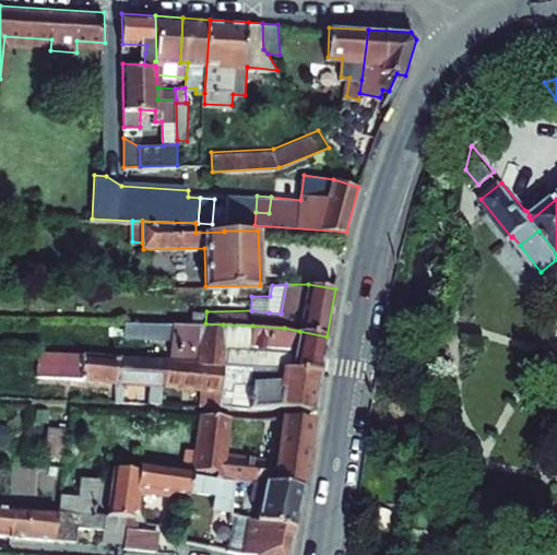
[(206,311),(193,310),(192,323),(205,323),(206,311)]
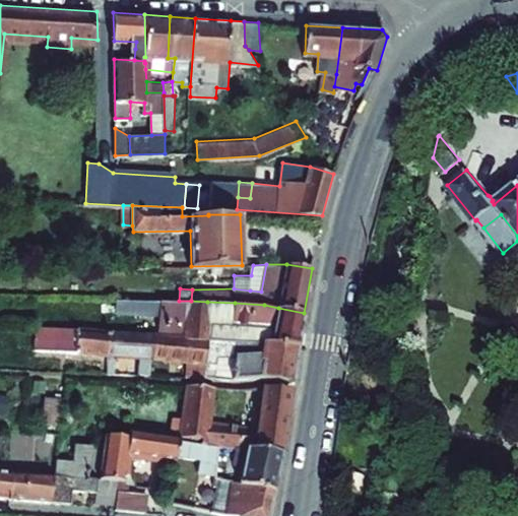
[(116,310),(159,312),(160,300),(116,299),(116,310)]
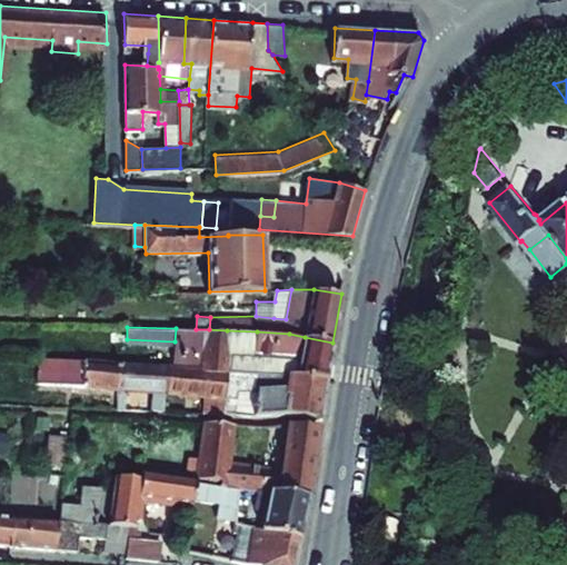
[(204,364),(204,365),(229,367),(259,370),(287,373),(298,374),(326,378),(332,343),(305,337),(289,334),(257,331),(227,330),(209,329),(196,329),(176,328),(175,342),(173,360),(204,364)]
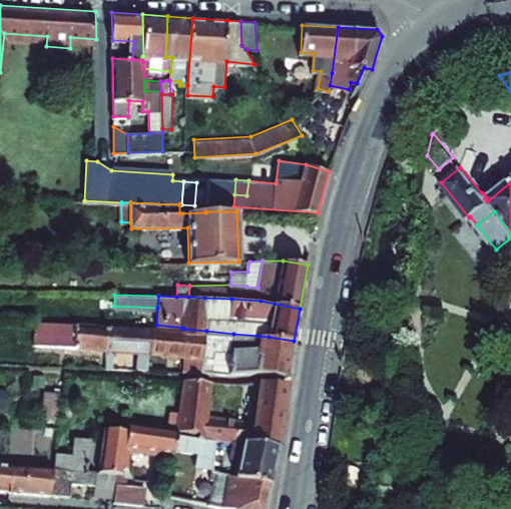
[(37,320),(35,343),(70,345),(72,323),(37,320)]
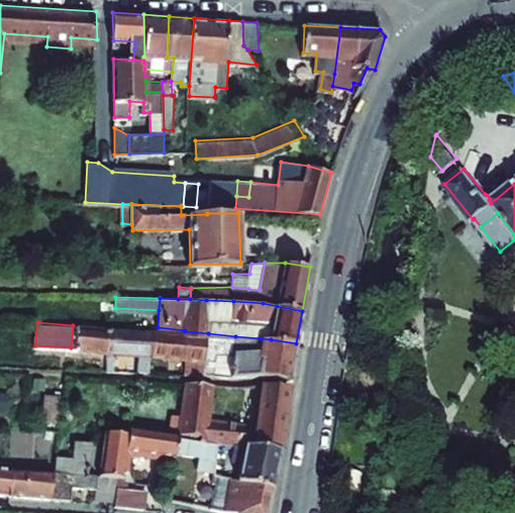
[(73,325),(71,347),(108,351),(110,327),(73,325)]
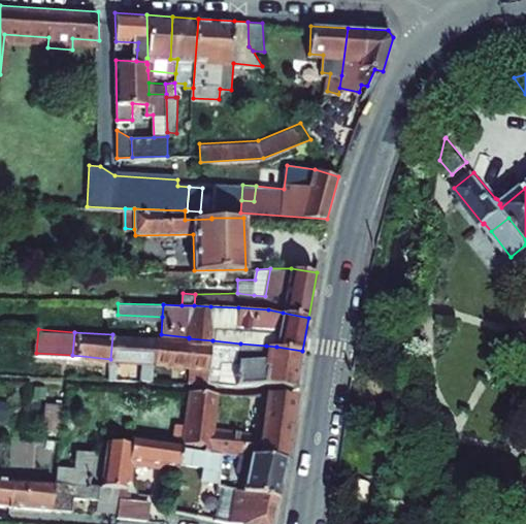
[(110,377),(117,378),(117,359),(143,361),(142,379),(154,380),(155,362),(158,337),(112,334),(110,359),(110,377)]
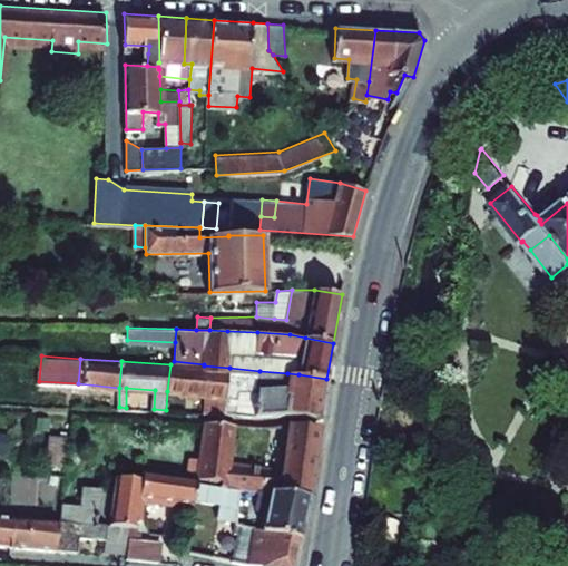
[(206,396),(206,412),(224,413),(226,397),(229,368),(204,366),(203,367),(170,364),(167,391),(206,396)]
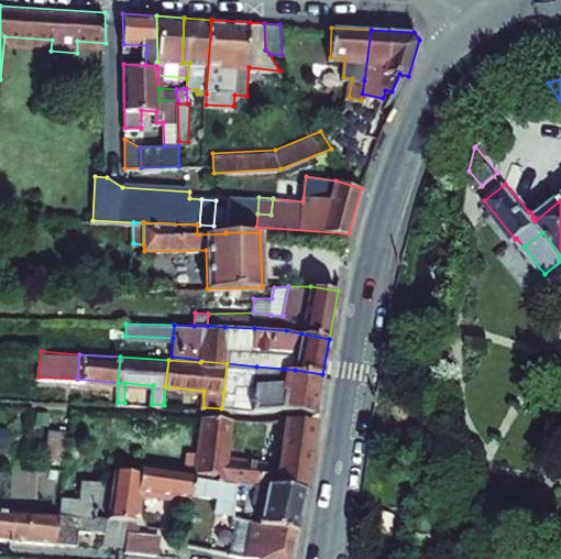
[(282,407),(317,414),(322,374),(295,370),(284,369),(283,382),(254,384),(256,366),(227,363),(223,392),(234,394),(233,408),(252,410),(282,407)]
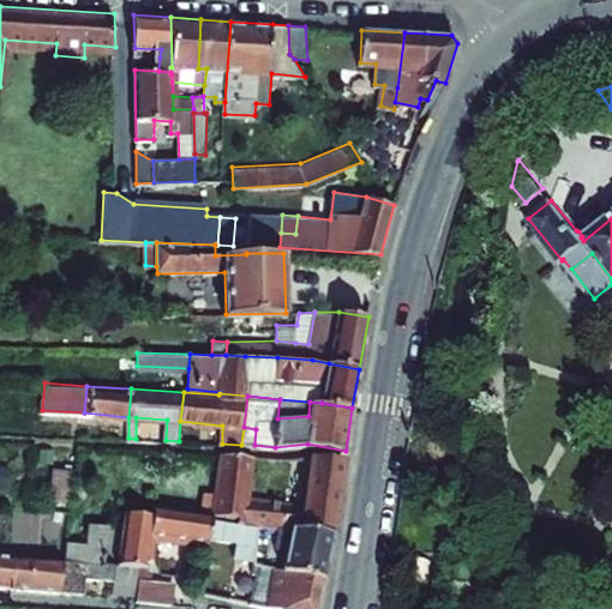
[(280,399),(277,418),(309,416),(310,402),(280,399)]
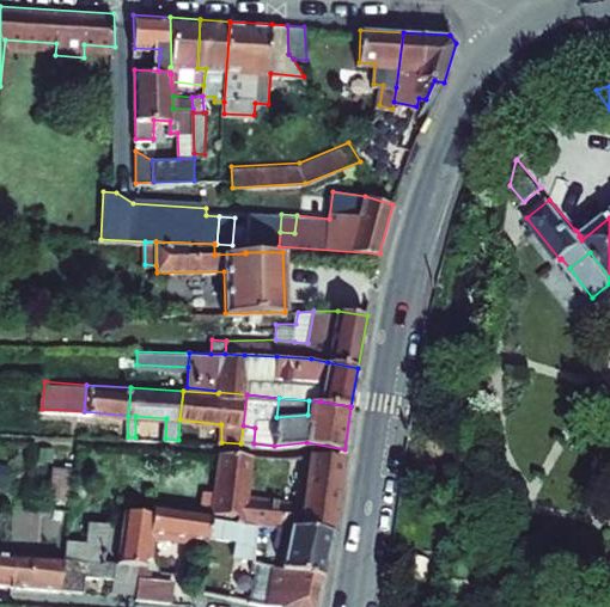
[(243,425),(241,443),(254,443),(255,428),(243,425)]
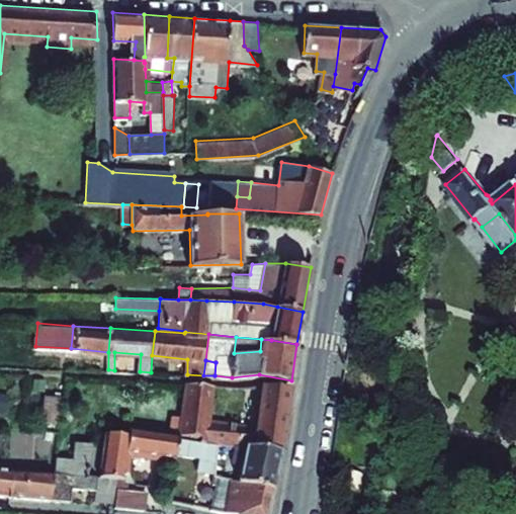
[(33,378),(33,388),(47,389),(48,379),(33,378)]
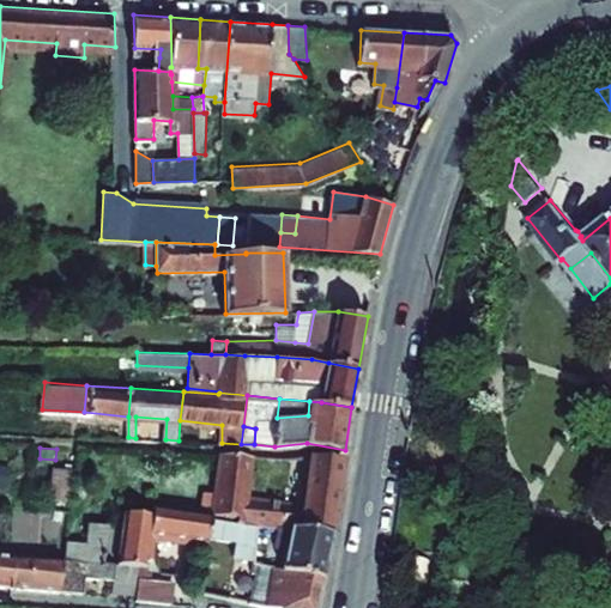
[(240,518),(278,524),(332,533),(344,457),(314,455),(306,504),(248,496),(253,454),(223,450),(217,498),(216,509),(216,512),(241,516),(240,518)]
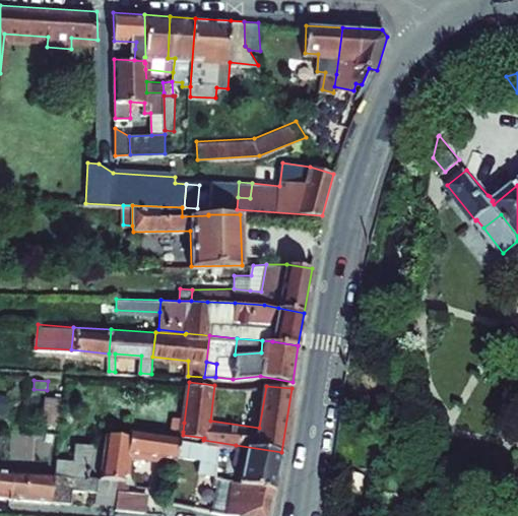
[(9,395),(0,393),(0,408),(7,409),(9,395)]
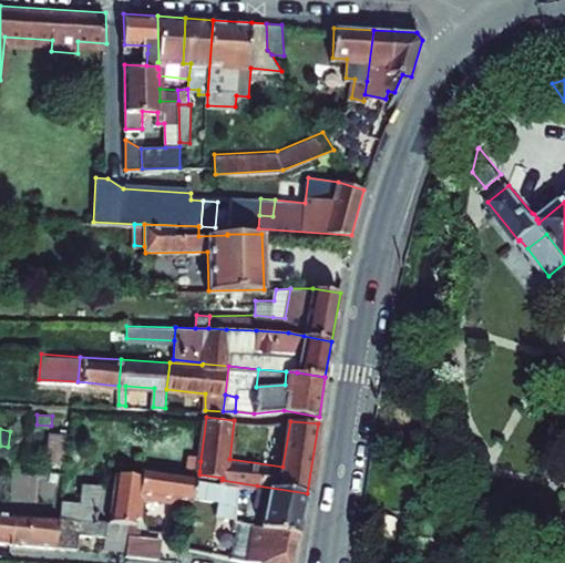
[(48,461),(65,463),(69,433),(51,432),(48,461)]
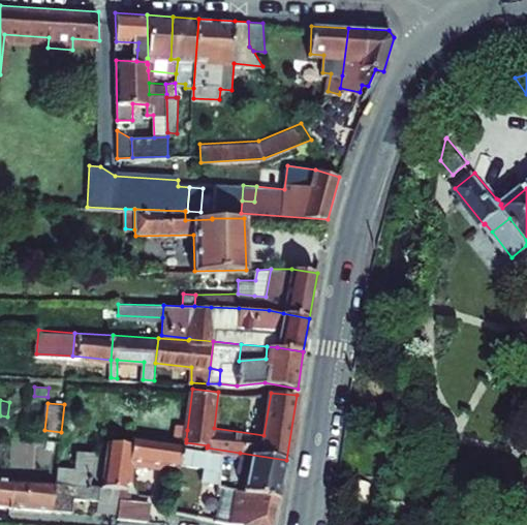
[(177,429),(176,438),(186,439),(187,430),(177,429)]
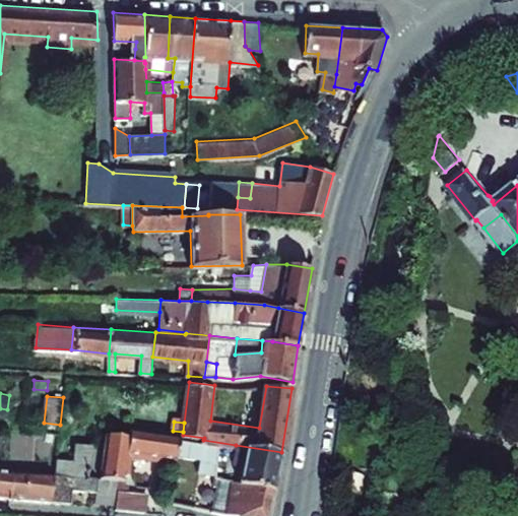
[(128,452),(129,452),(177,460),(178,454),(180,439),(181,437),(131,429),(130,435),(128,452)]
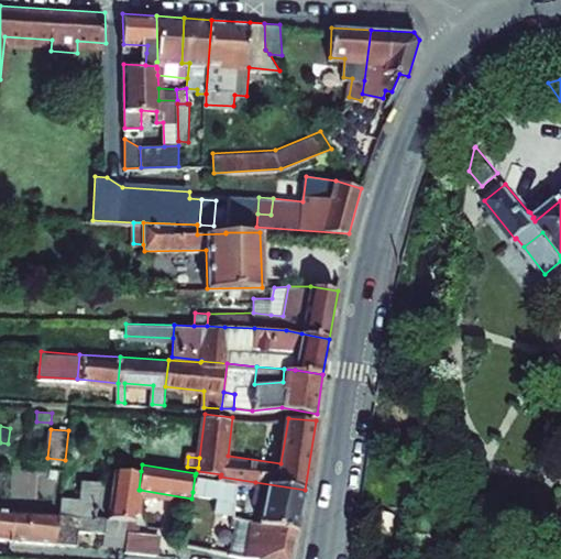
[(109,516),(129,518),(136,519),(140,490),(139,490),(141,471),(114,468),(113,482),(110,504),(109,516)]
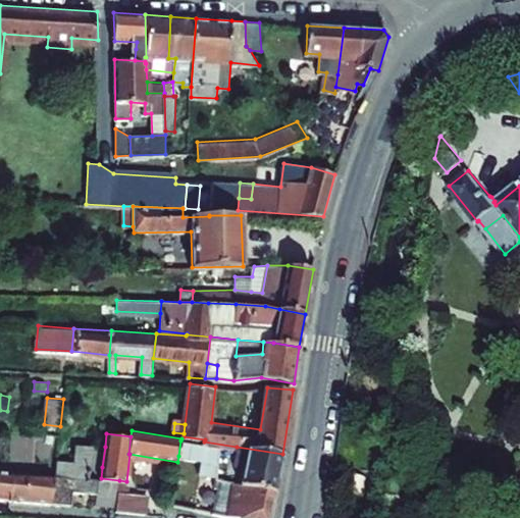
[(178,456),(204,459),(202,473),(217,475),(220,448),(180,441),(178,456)]
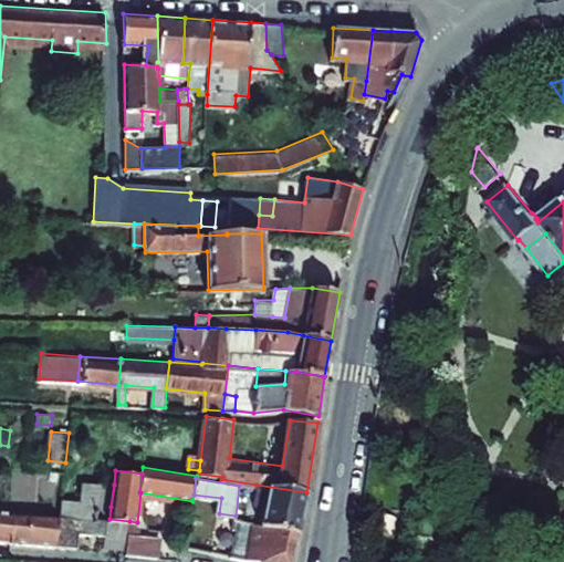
[(81,500),(79,517),(96,518),(98,506),(102,482),(83,480),(81,500)]
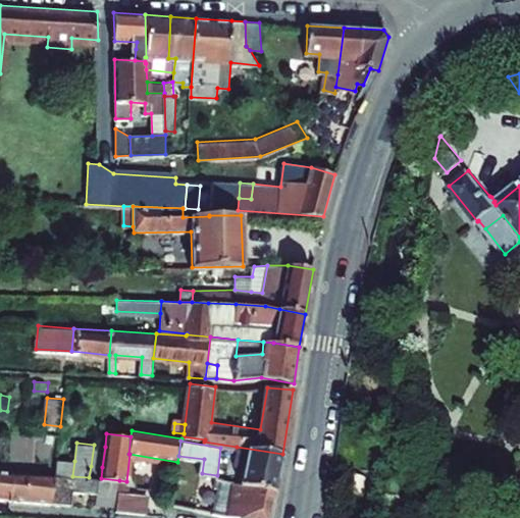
[(237,447),(234,464),(245,466),(241,483),(275,490),(282,454),(237,447)]
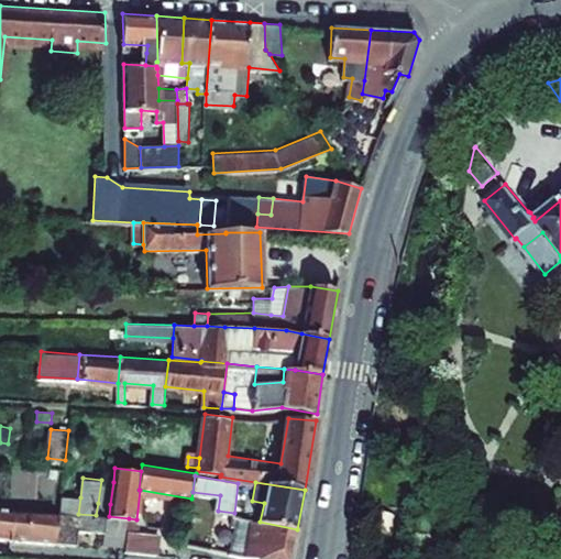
[(80,497),(62,495),(59,512),(78,514),(80,497)]
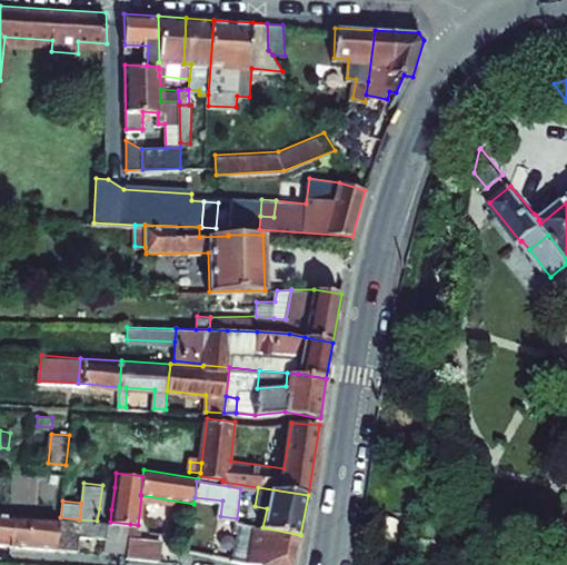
[(111,509),(99,508),(97,521),(110,522),(111,509)]
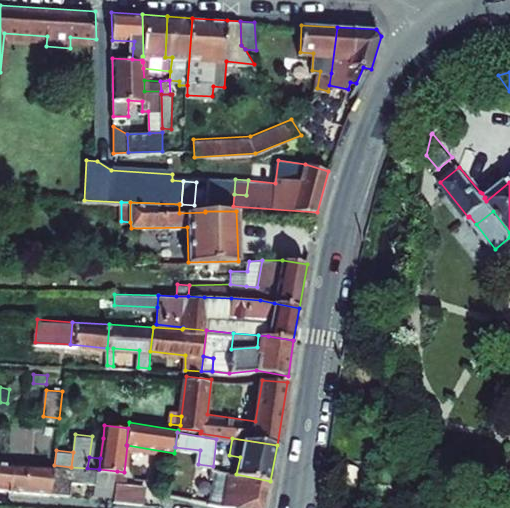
[(0,487),(9,489),(12,464),(12,462),(0,460),(0,487)]
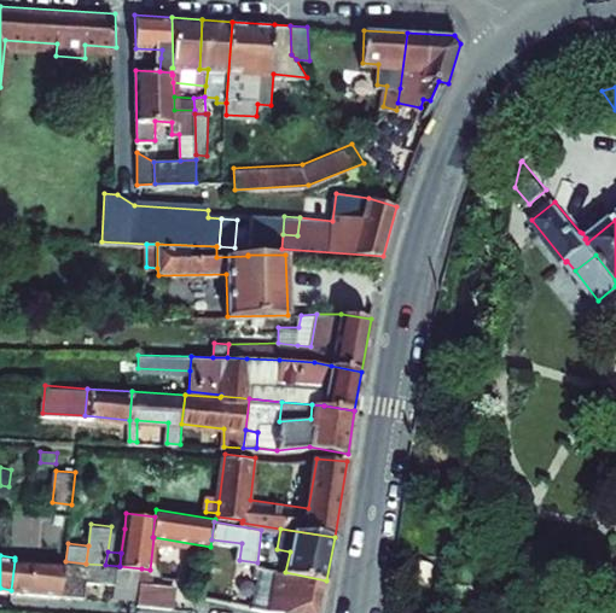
[(105,565),(86,564),(65,561),(63,564),(15,560),(11,590),(85,596),(86,579),(116,582),(114,595),(139,597),(140,581),(141,568),(120,566),(105,565)]
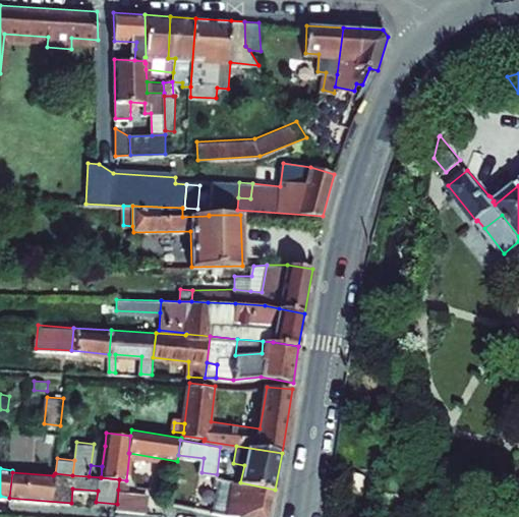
[(213,511),(243,516),(269,516),(275,490),(240,482),(216,477),(215,485),(218,485),(213,511)]
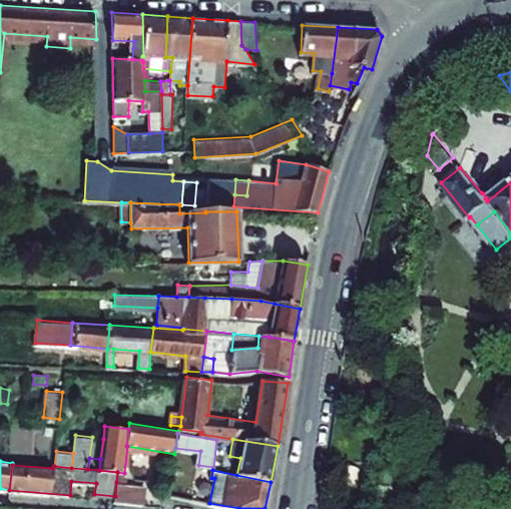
[(144,503),(145,485),(116,482),(115,496),(114,500),(144,503)]
